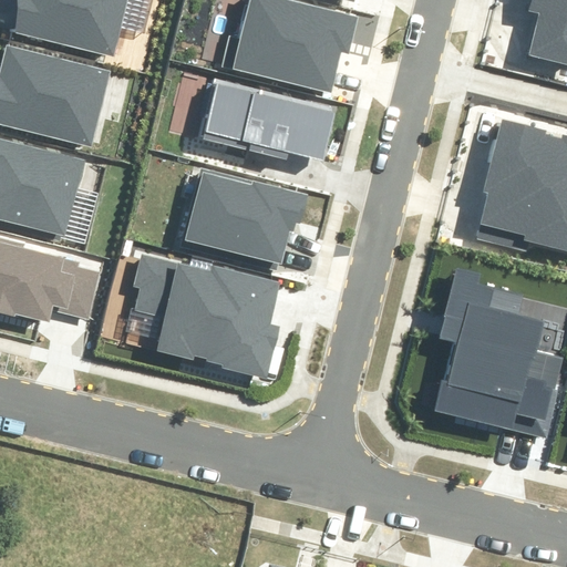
[(13,0),(6,33),(114,59),(127,0),(13,0)]
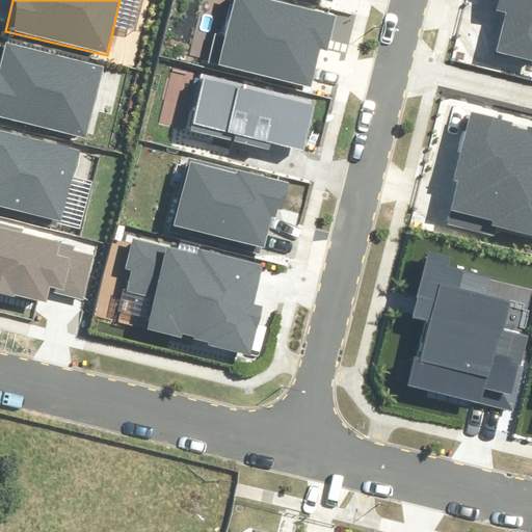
[(210,62),(312,85),(319,50),(328,52),(337,16),(268,0),(234,0),(225,37),(216,35),(210,62)]
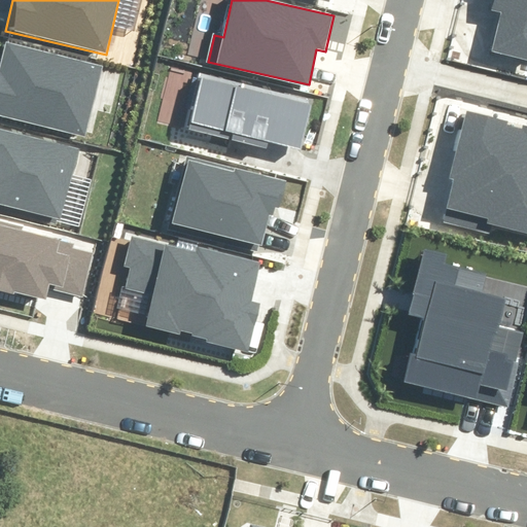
[(526,0),(494,0),(492,10),(502,13),(493,50),(526,59),(526,0)]
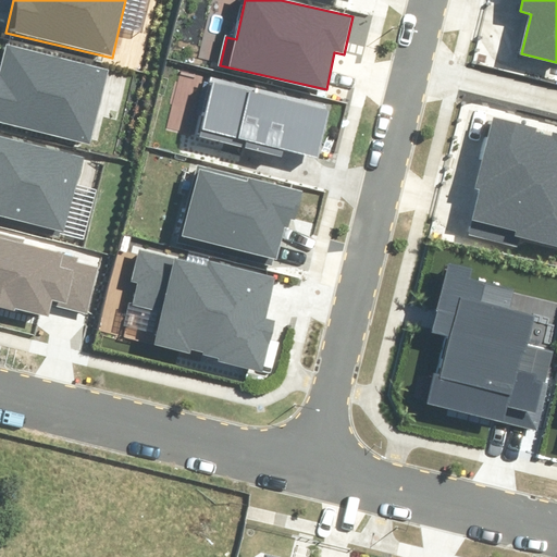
[(0,72),(0,120),(90,145),(110,71),(9,44),(1,73),(0,72)]
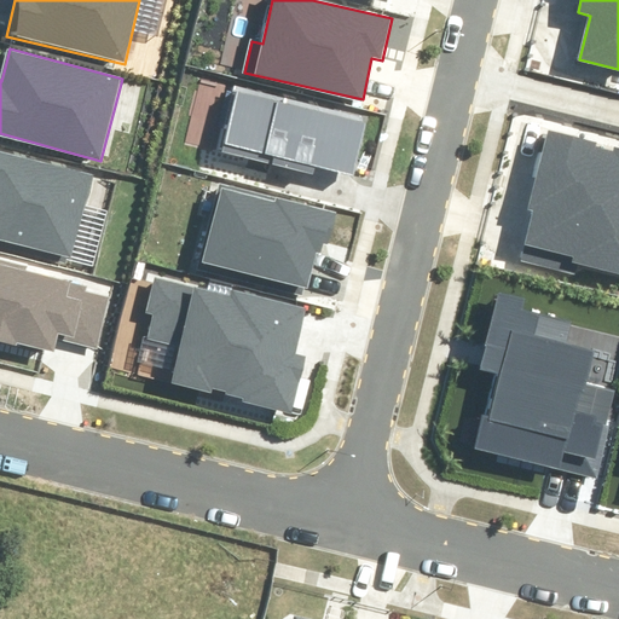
[(369,116),(233,87),(219,151),(316,173),(317,167),(356,175),(369,116)]
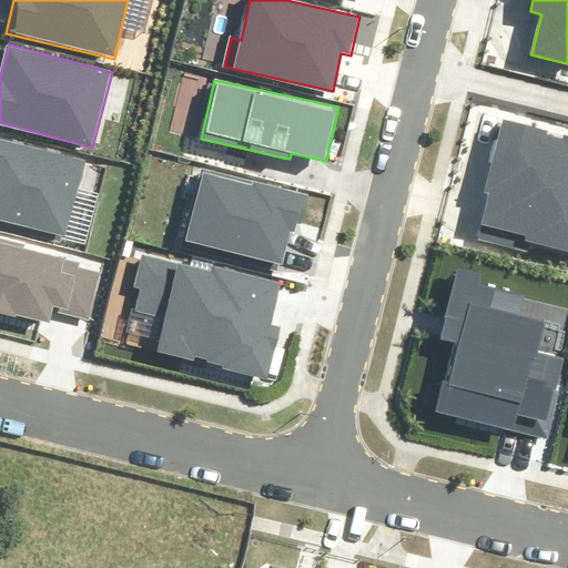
[(567,135),(504,120),(485,194),(489,195),(479,239),(525,251),(528,240),(567,249),(567,135)]
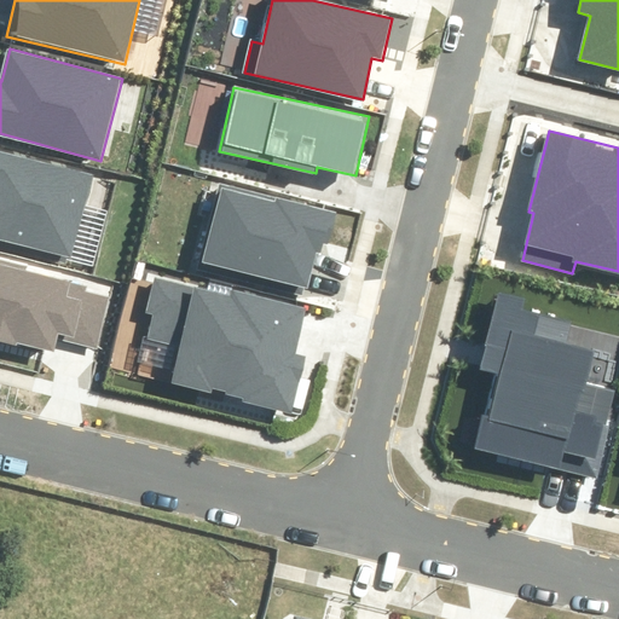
[(92,180),(0,154),(0,238),(70,259),(92,180)]
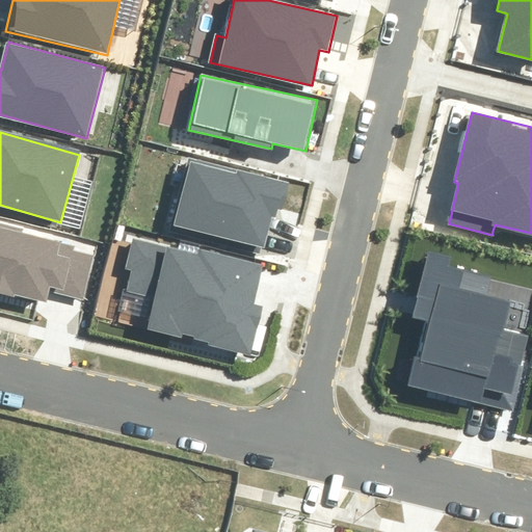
[(290,182),(189,158),(173,224),(262,246),(269,216),(281,219),(290,182)]
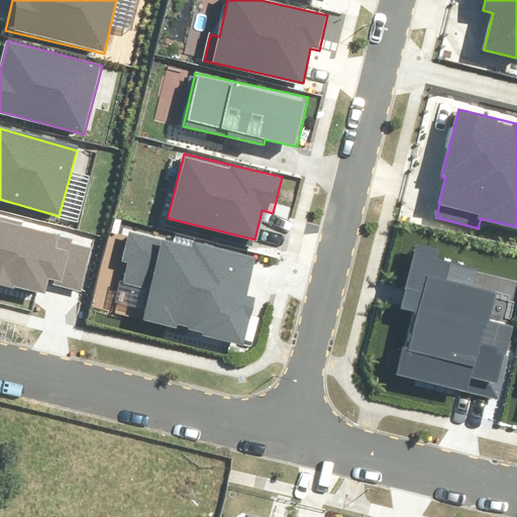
[(0,283),(44,295),(47,283),(79,291),(89,251),(68,246),(70,237),(0,219),(0,283)]
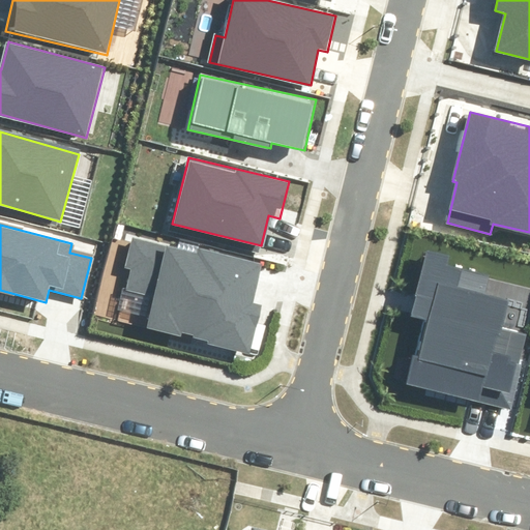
[(194,254),(130,238),(123,267),(131,269),(126,292),(154,299),(147,329),(249,353),(261,305),(252,303),(261,263),(196,247),(194,254)]
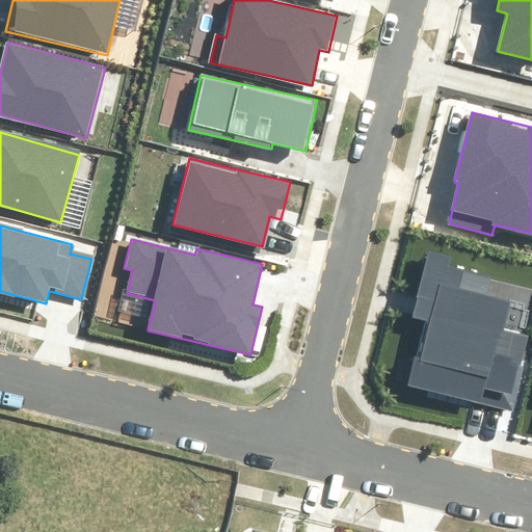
[(449,258),(428,253),(414,314),(427,317),(419,353),(410,351),(402,386),(514,413),(531,339),(531,338),(506,331),(512,303),(483,297),(487,280),(446,270),(449,258)]
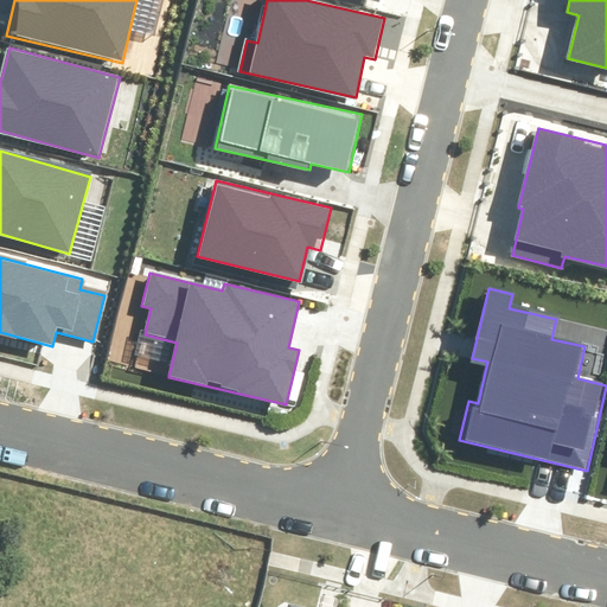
All buildings are outlined.
